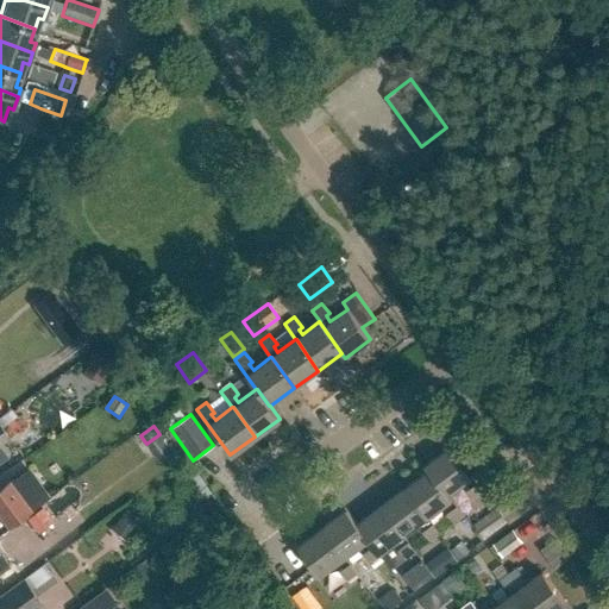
[(152,451),(164,441),(159,434),(146,444),(152,451)]
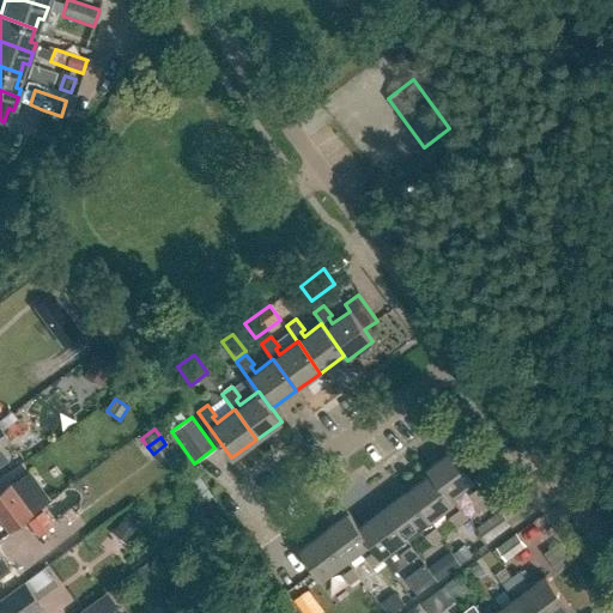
[(161,465),(174,455),(165,444),(153,454),(156,459),(161,465)]
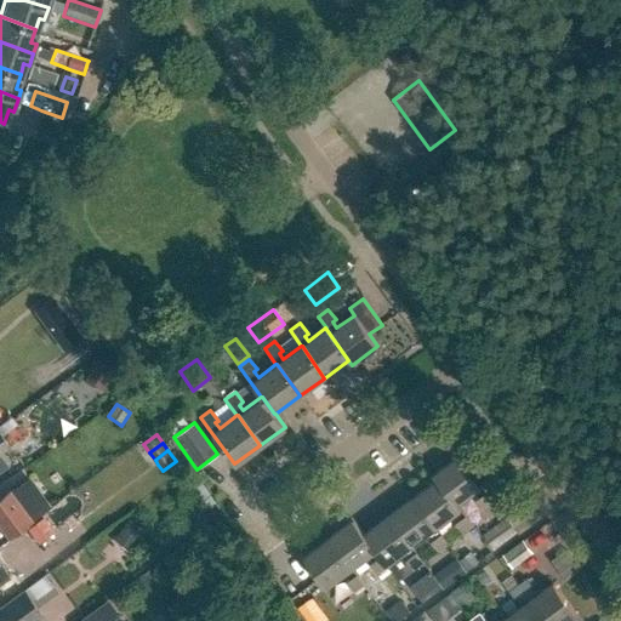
[(473,495),(484,512),(495,503),(459,455),(433,474),(437,479),(457,507),(459,506),(473,495)]
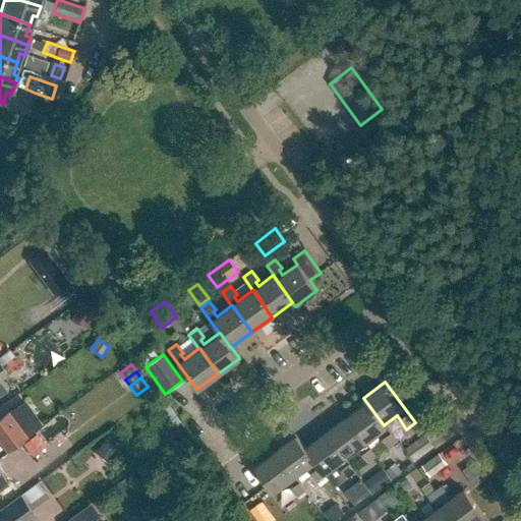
[(176,425),(181,422),(167,402),(160,408),(170,422),(172,420),(176,425)]
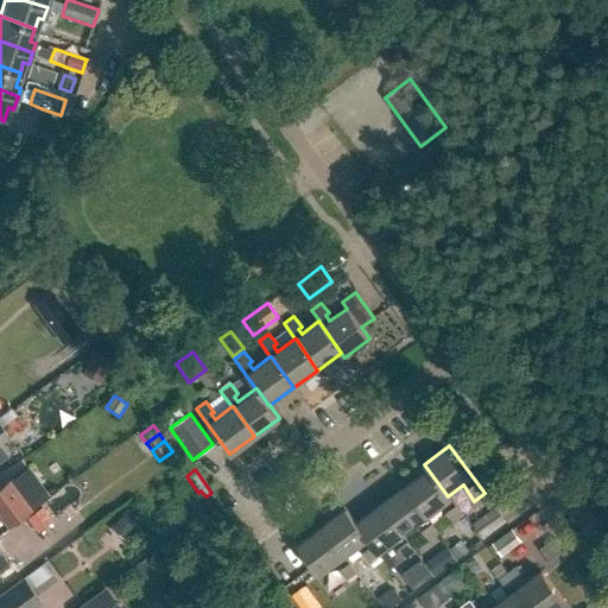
[(448,496),(428,469),(404,487),(428,519),(429,518),(442,508),(454,524),(463,515),(449,495),(448,496)]
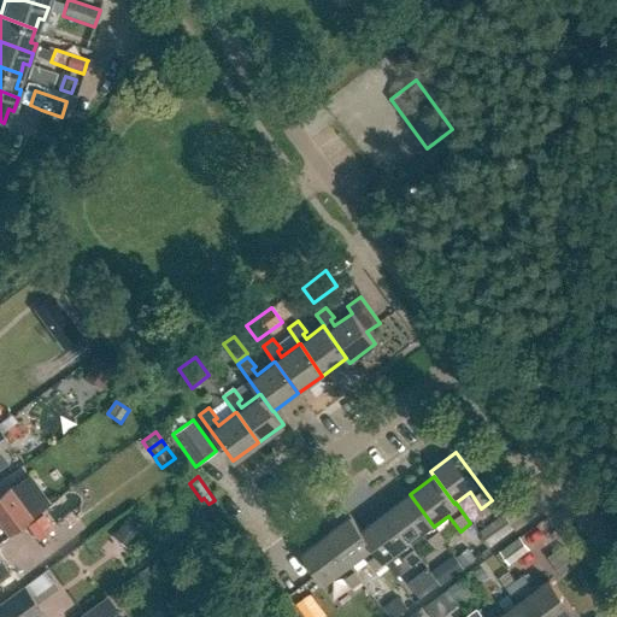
[(0,494),(0,527),(7,536),(31,518),(10,488),(0,494)]
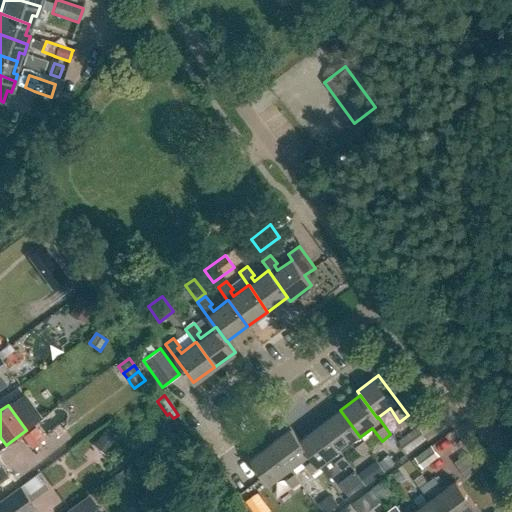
[(360,437),(340,410),(320,425),(340,452),(341,451),(352,443),(362,456),(370,449),(361,436),(360,437)]
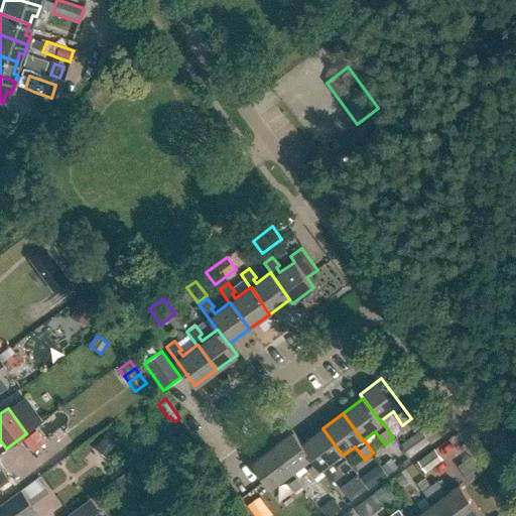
[(353,468),(344,455),(343,456),(323,428),(303,443),(302,443),(323,471),(335,461),(345,475),(353,468)]
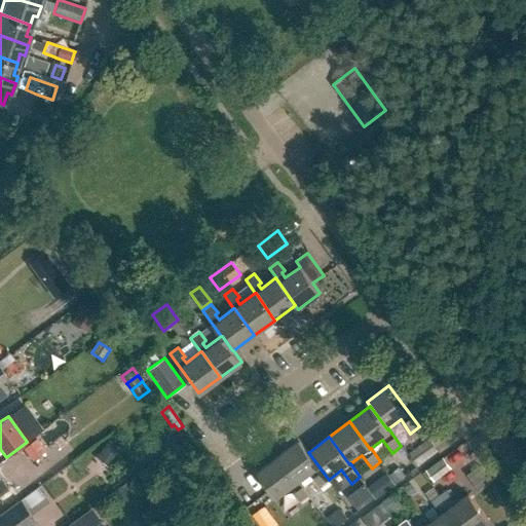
[(407,454),(417,467),(439,452),(428,439),(407,454)]
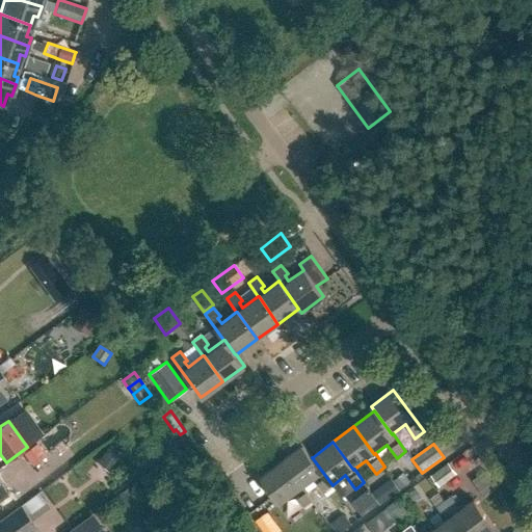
[(333,486),(333,485),(312,457),(313,457),(303,445),(282,460),(302,489),(303,488),(315,480),(324,493),(333,486)]
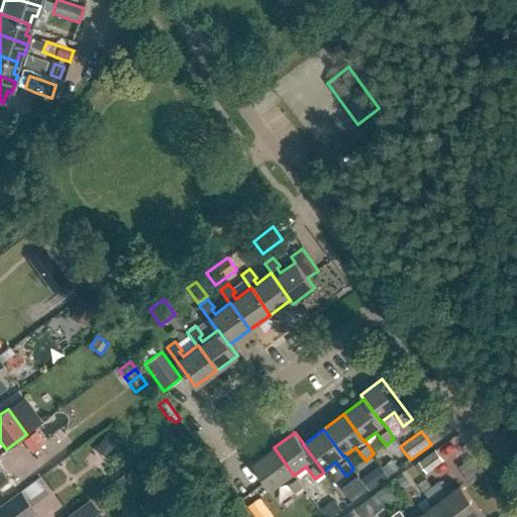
[(304,487),(295,475),(294,476),(274,447),(253,463),(273,490),(286,481),(296,494),(304,487)]
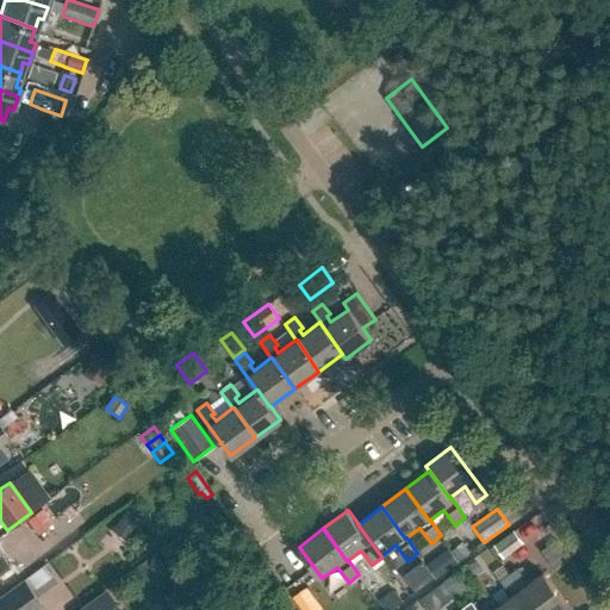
[(524,543),(515,529),(495,545),(504,559),(524,543)]
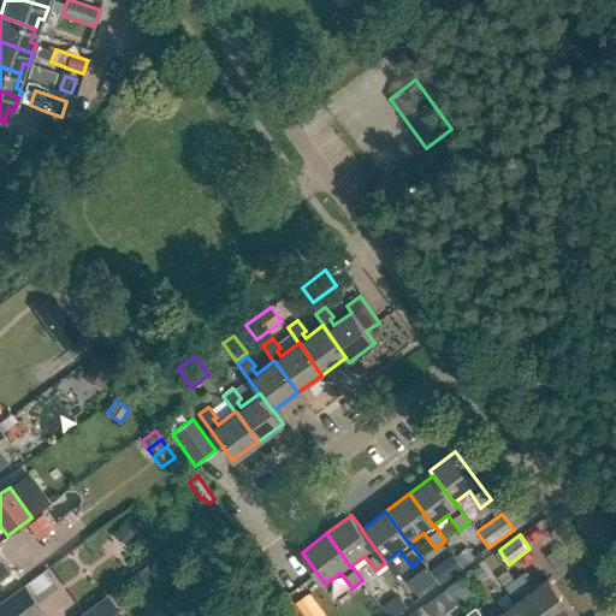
[(463,566),(474,557),(468,548),(456,556),(463,566)]
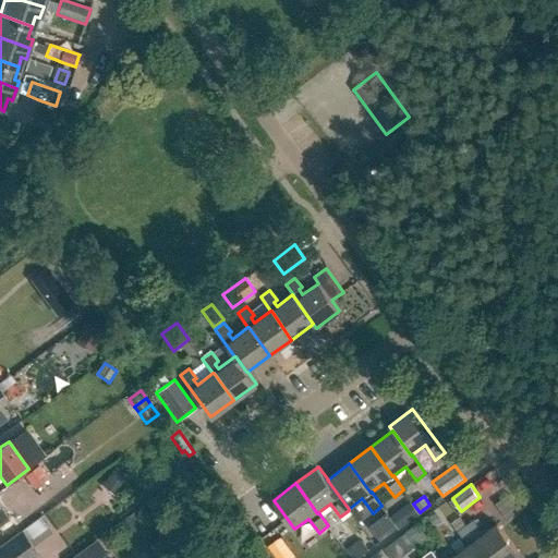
[(399,531),(413,520),(404,509),(390,519),(398,529),(399,531)]
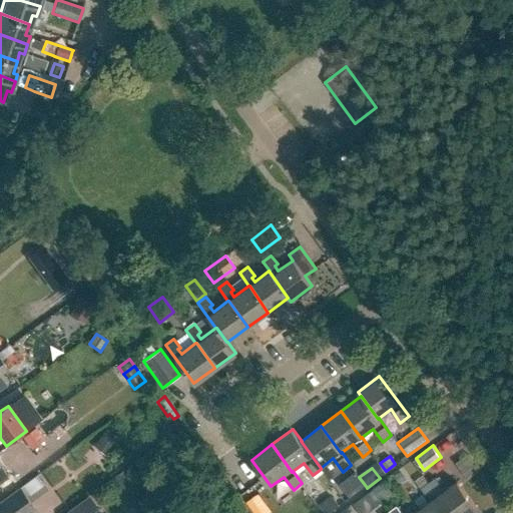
[(123,490),(133,483),(124,471),(114,478),(123,490)]
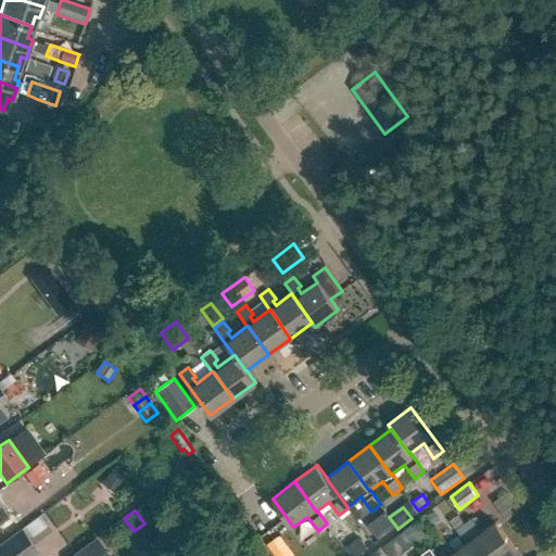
[(433,523),(440,519),(433,512),(427,516),(433,523)]
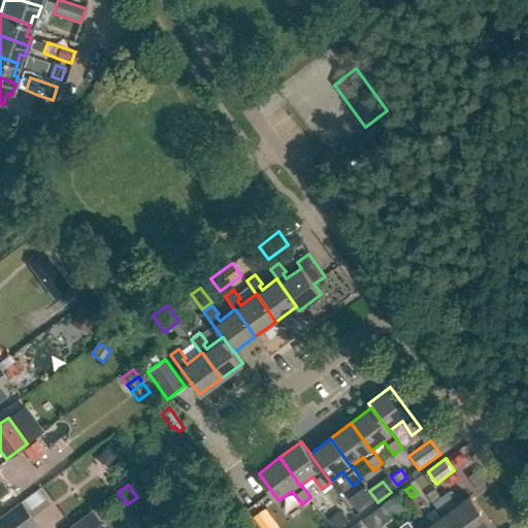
[(372,503),(365,494),(362,490),(352,498),(362,513),(373,504),(372,503)]
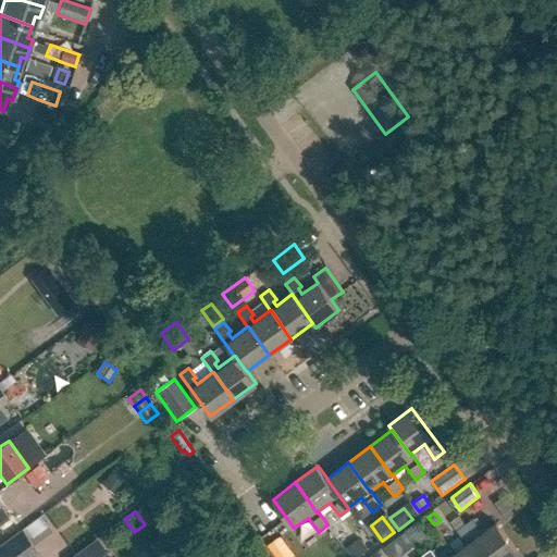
[(508,556),(518,551),(496,522),(483,532),(472,518),(465,524),(489,556),(508,556)]
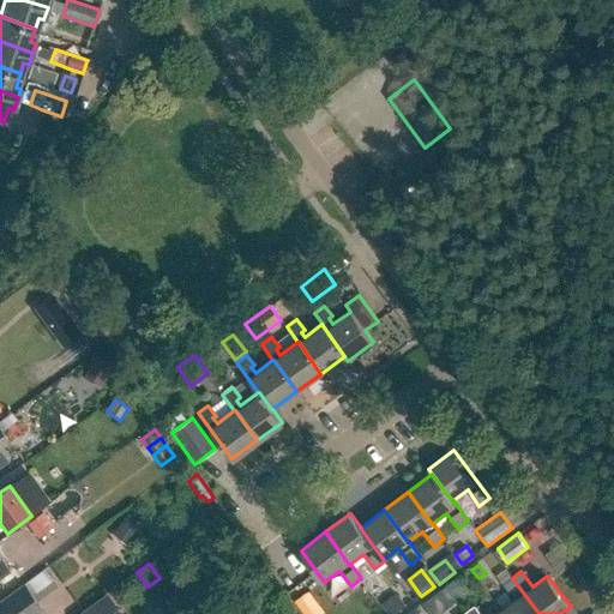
[(455,599),(468,589),(459,577),(445,587),(455,599)]
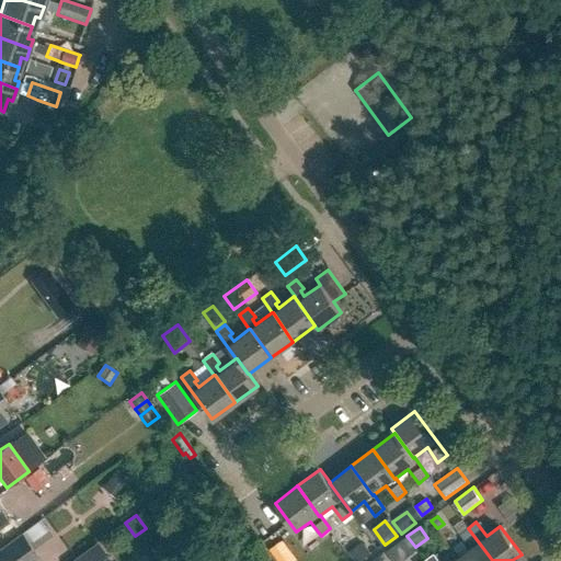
[(492,560),(468,528),(460,534),(470,548),(458,558),(459,560),(492,560)]
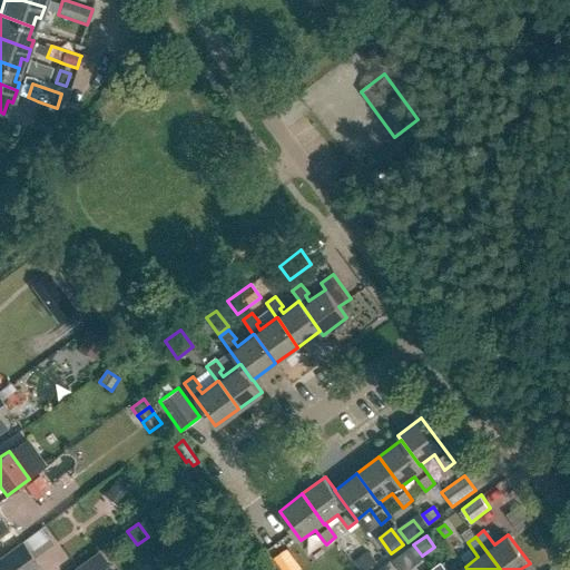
[(20,569),(33,561),(29,554),(20,542),(0,557),(0,569),(20,569)]
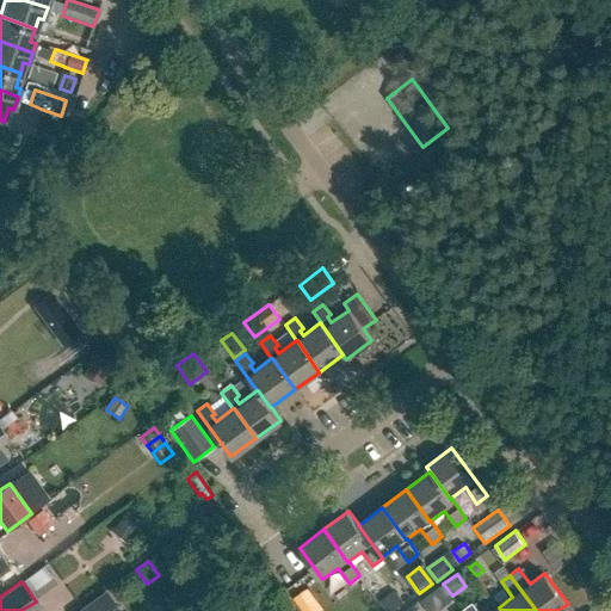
[(121,610),(106,591),(78,610),(121,610)]
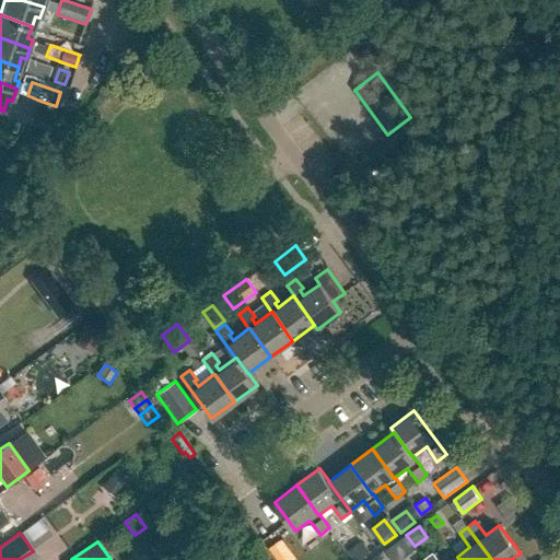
[(354,559),(360,559),(371,552),(362,541),(348,551),(354,559)]
